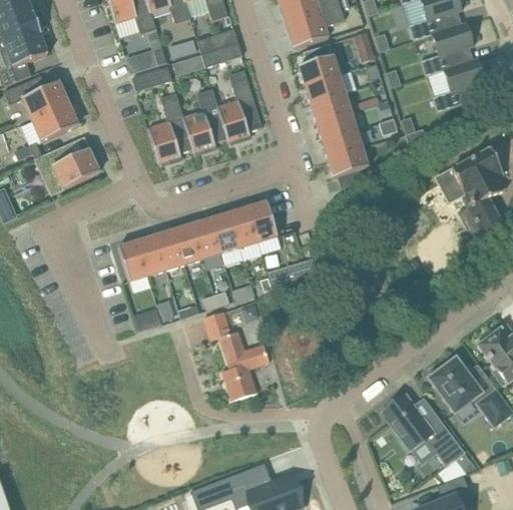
[(3,0),(0,1),(0,24),(32,13),(32,12),(27,0),(3,0)]
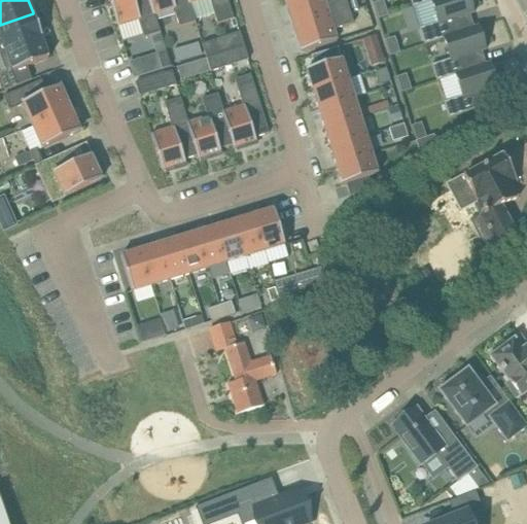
[(109,0),(117,24),(123,39),(143,33),(144,35),(150,33),(159,31),(149,0),(139,0),(136,1),(136,0),(109,0)]
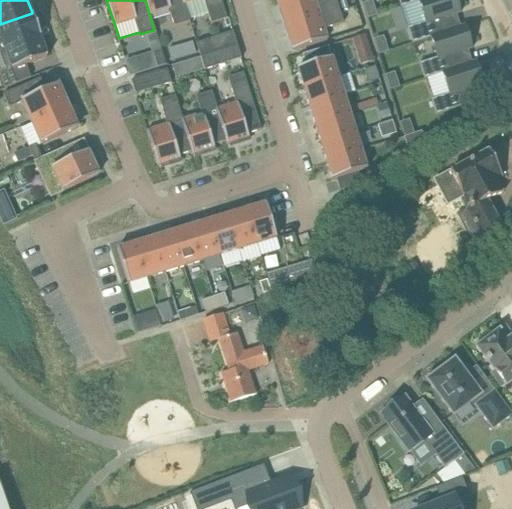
[(145,0),(154,30),(155,29),(150,12),(168,6),(174,24),(188,19),(182,0),(145,0)]
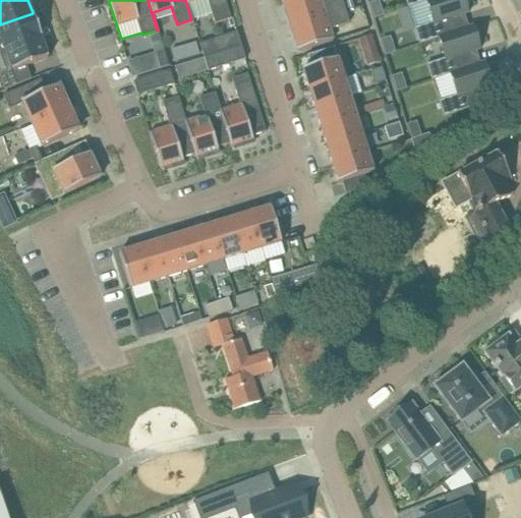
[(185,0),(191,19),(193,19),(192,17),(212,12),(215,21),(228,17),(231,16),(225,0),(185,0)]
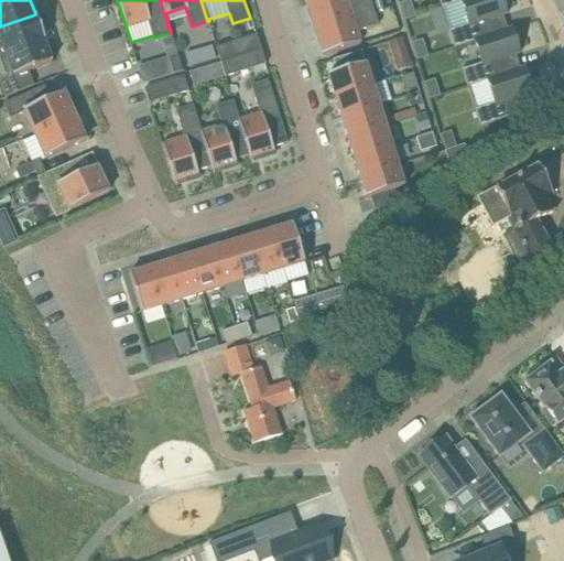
[(314,0),(307,2),(314,27),(373,8),(371,0),(353,0),(349,1),(348,0),(314,0)]
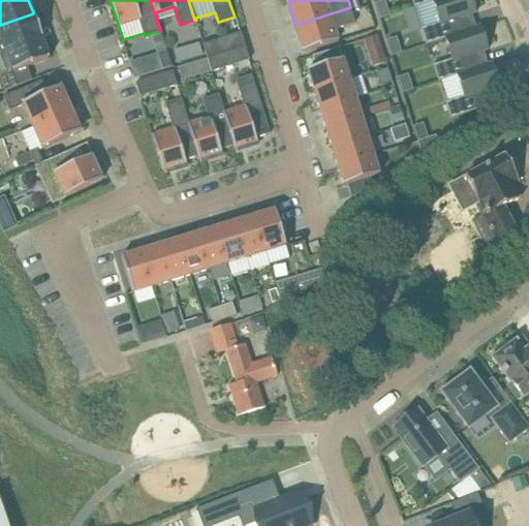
[(422,27),(427,42),(445,37),(444,36),(456,33),(455,32),(450,20),(476,11),(472,0),(433,0),(440,21),(422,27)]
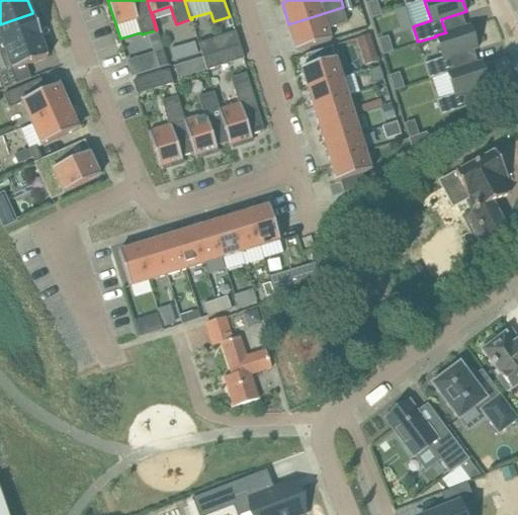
[(377,1),(368,4),(372,16),(381,12),(377,1)]
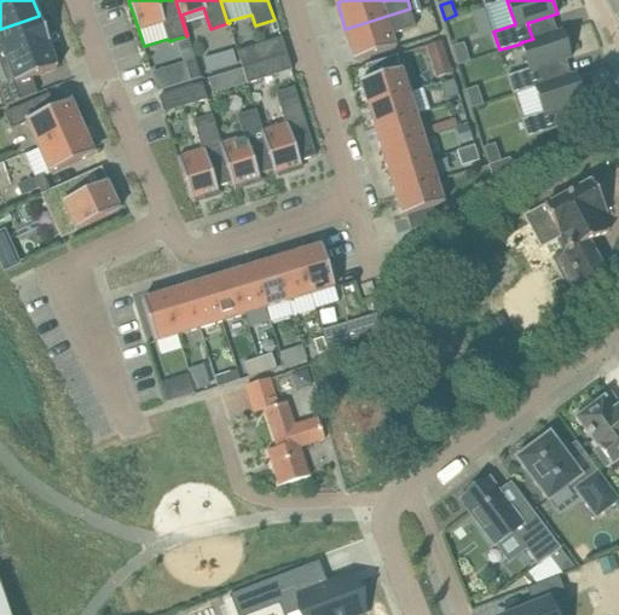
[(410,9),(345,29),(354,57),(397,44),(392,32),(415,24),(410,9)]
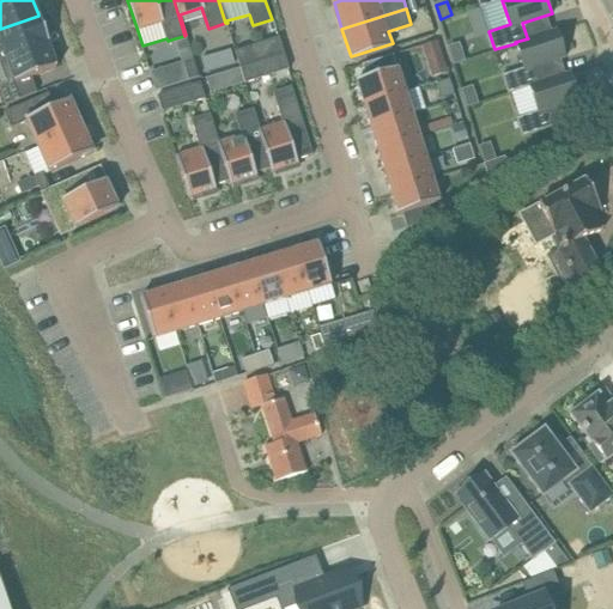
[(38,16),(0,29),(0,55),(0,56),(48,40),(48,41),(49,41),(40,14),(38,14),(38,16)]
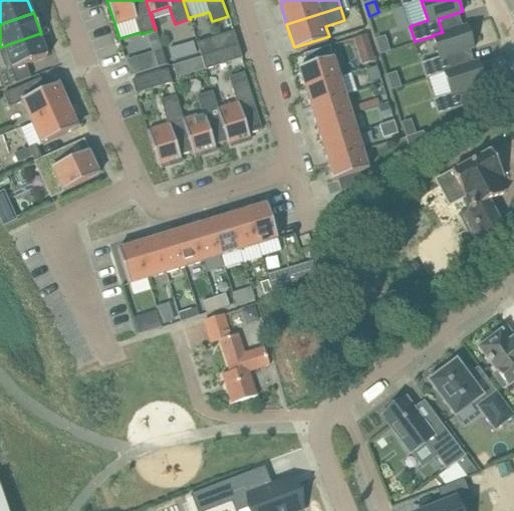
[(421,62),(426,77),(444,71),(454,68),(454,67),(450,55),(474,47),(467,23),(442,31),(443,32),(432,35),(433,36),(439,56),(421,62)]
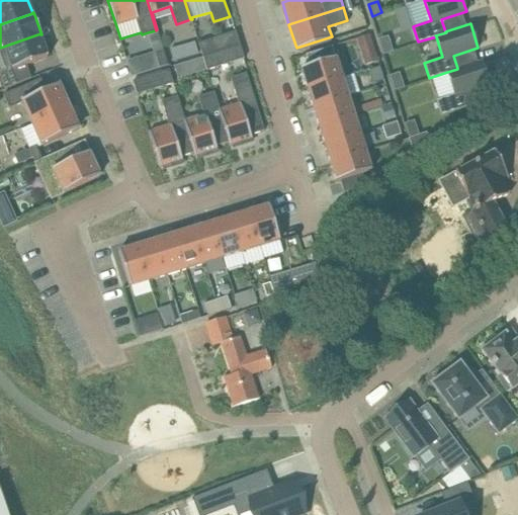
[(156,30),(148,32),(151,43),(160,39),(157,29),(156,30)]
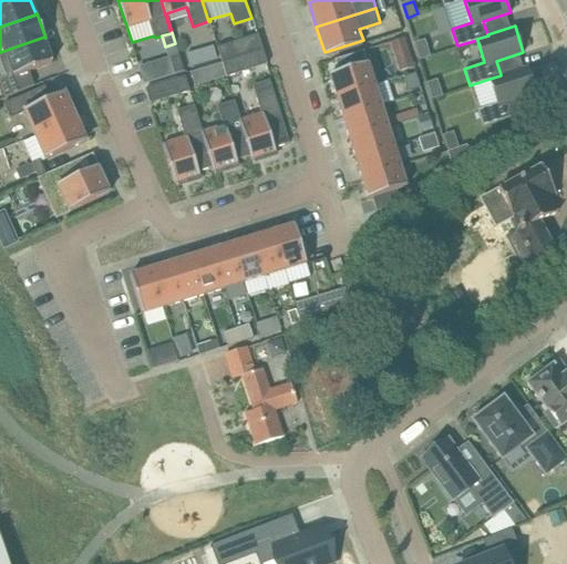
[(404,36),(390,40),(393,50),(408,45),(404,36)]
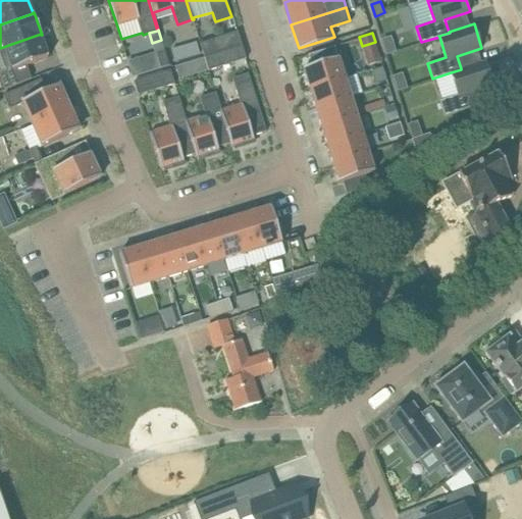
[(0,47),(0,50),(7,69),(0,71),(0,72),(5,86),(32,76),(27,63),(48,55),(41,35),(41,34),(0,48),(0,47)]
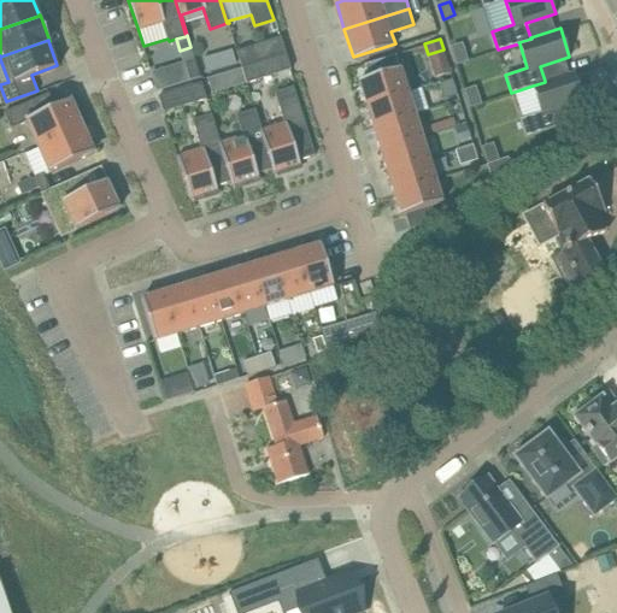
[(251,43),(236,48),(241,64),(256,60),(251,43)]
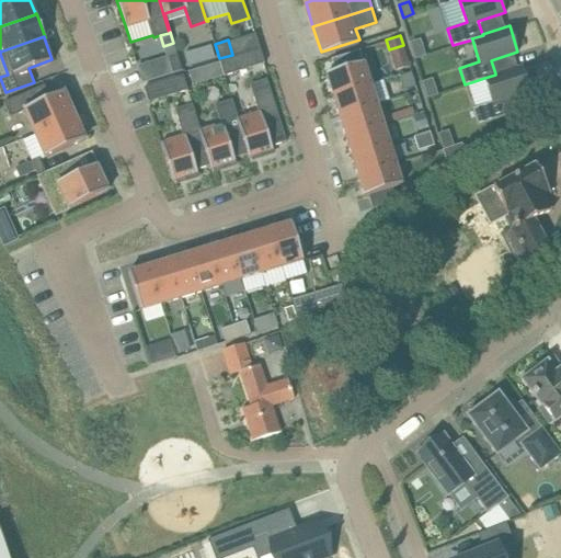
[(422,41),(411,44),(415,56),(425,53),(422,41)]
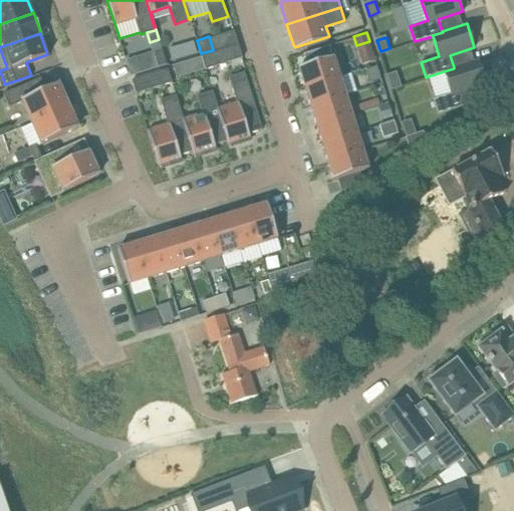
[(179,43),(169,46),(173,59),(182,56),(179,44),(179,43)]
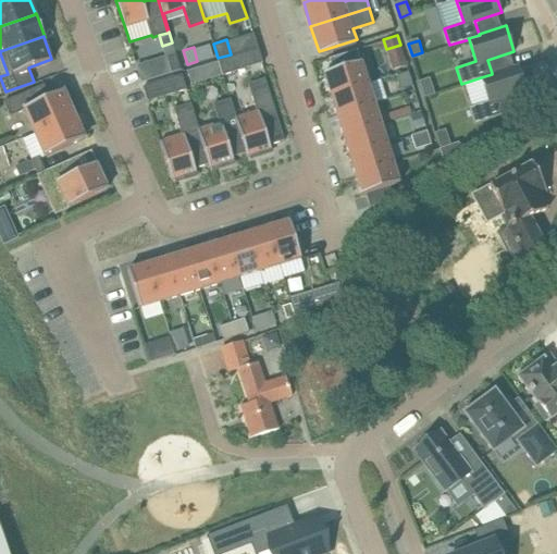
[(176,52),(166,54),(171,70),(181,68),(176,52)]
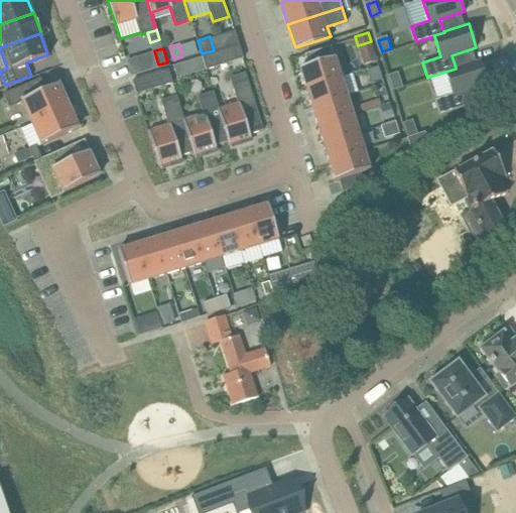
[(154,50),(127,58),(131,73),(158,65),(154,50)]
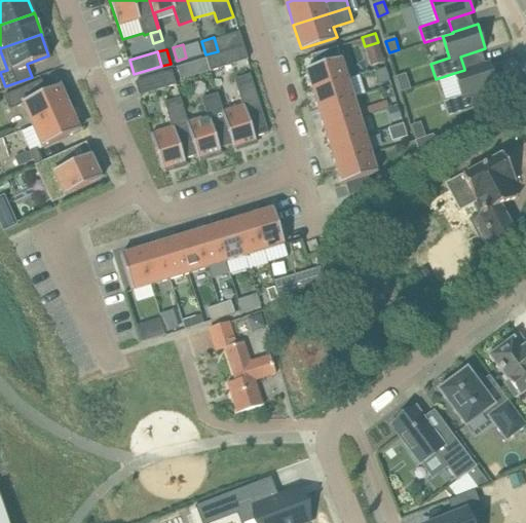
[(218,51),(205,54),(210,68),(222,65),(218,51)]
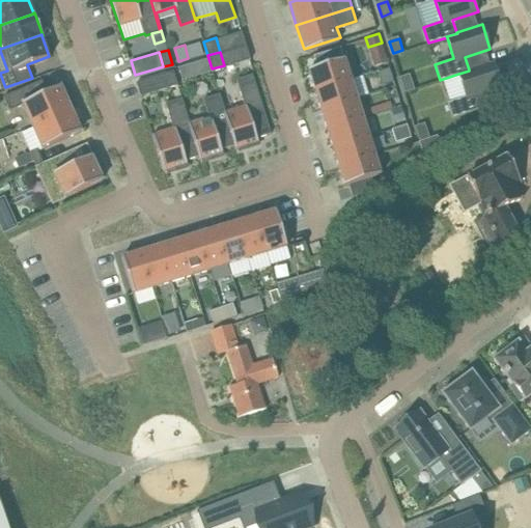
[(344,57),(308,68),(314,88),(351,77),(344,57)]
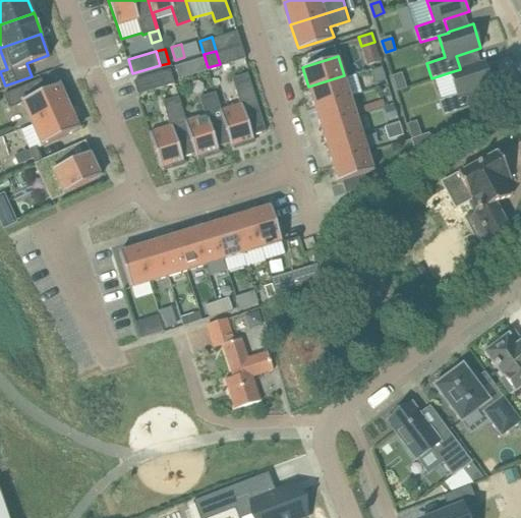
[(439,99),(444,115),(462,109),(472,105),(467,92),(493,83),(484,60),(460,68),(460,69),(450,72),(457,94),(439,99)]
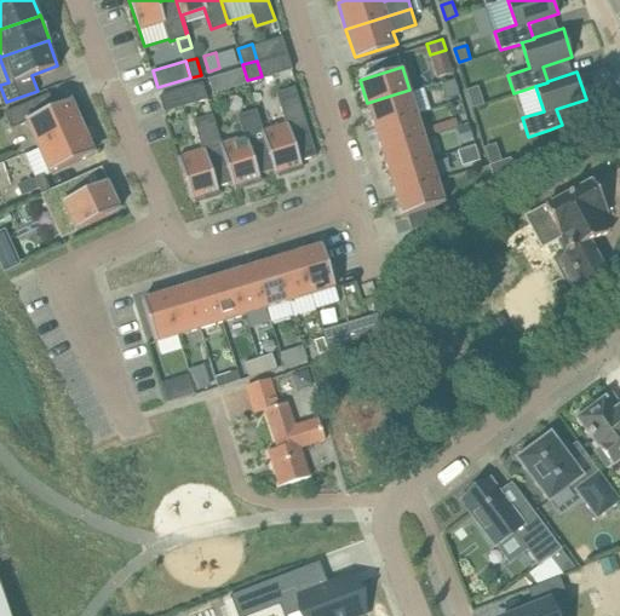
[(202,81),(188,85),(193,101),(207,97),(202,81)]
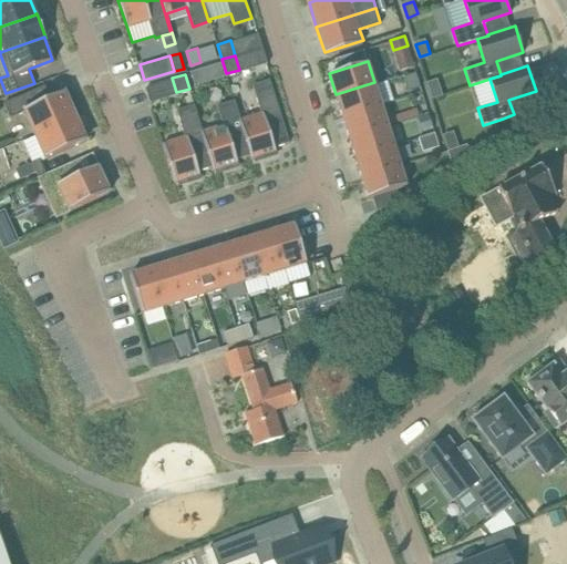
[(235,99),(233,99),(249,153),(250,156),(263,153),(264,156),(276,152),(274,145),(289,141),(269,78),(251,83),(260,112),(240,118),(235,99)]
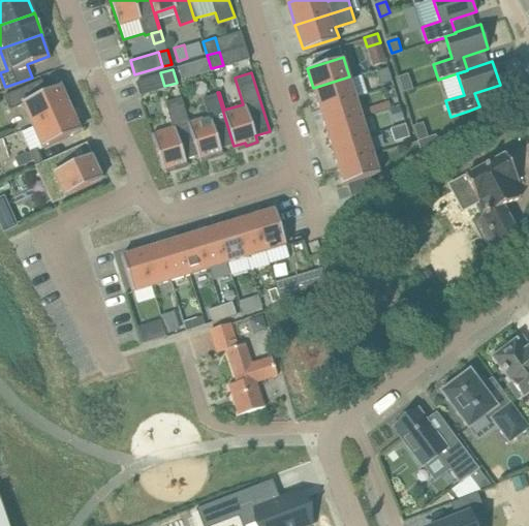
[(409,75),(399,79),(403,90),(413,87),(409,75)]
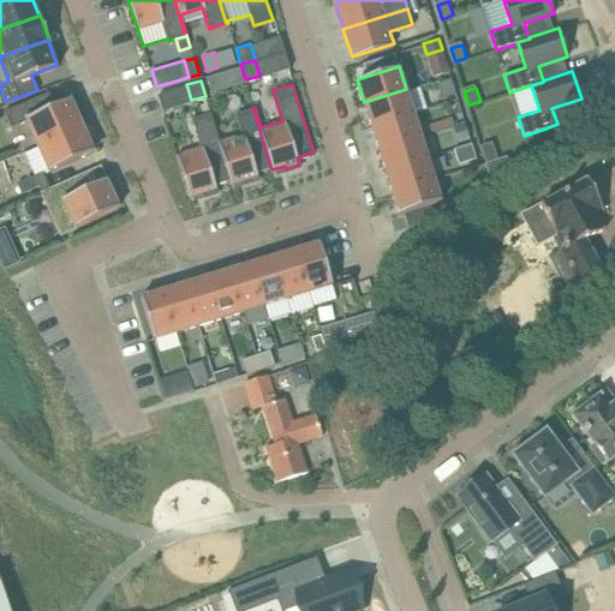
[(406,89),(364,102),(371,124),(413,111),(406,89)]
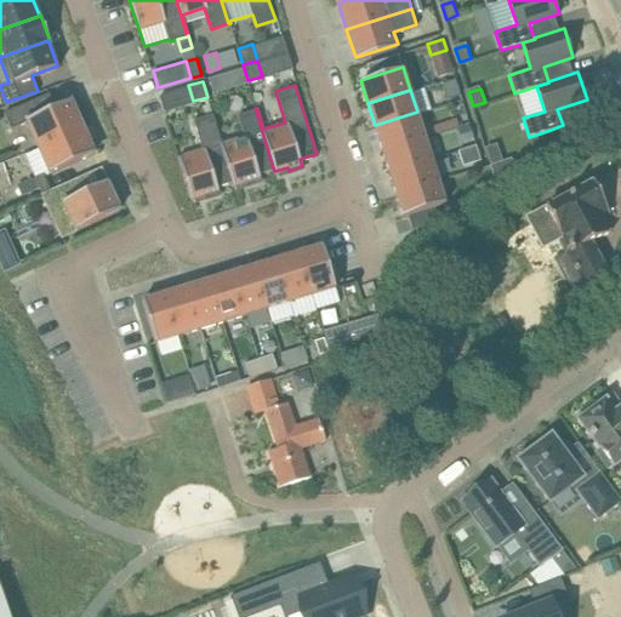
[(49,92),(4,110),(11,127),(27,120),(38,146),(78,127),(83,126),(83,125),(78,126),(73,116),(78,115),(70,100),(55,106),(49,92)]
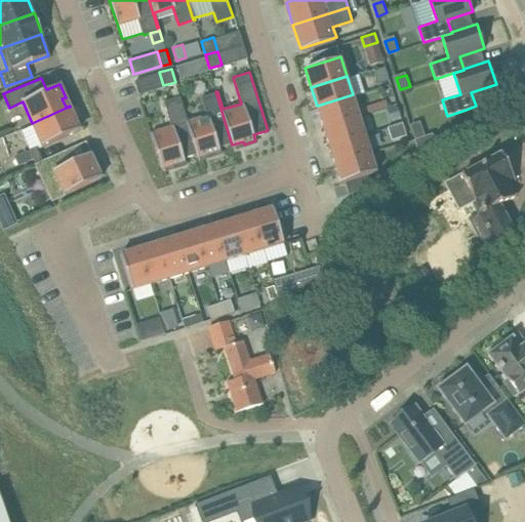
[(179,95),(177,95),(196,153),(197,156),(208,153),(209,156),(220,152),(218,146),(231,142),(215,91),(201,96),(206,114),(188,120),(179,95)]
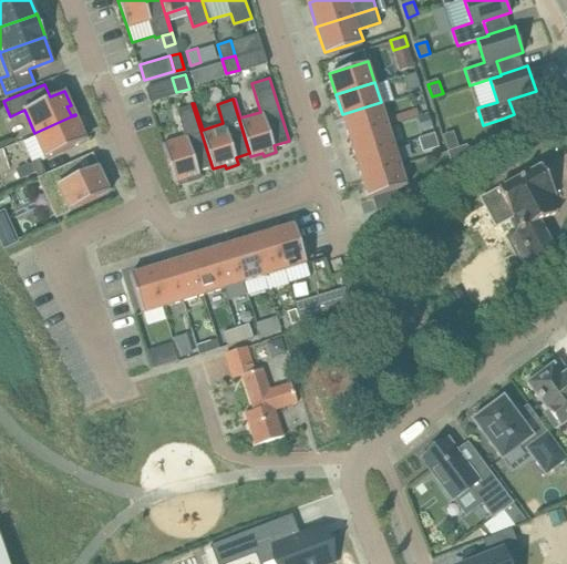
[(381,102),(342,114),(349,135),(387,123),(381,102)]
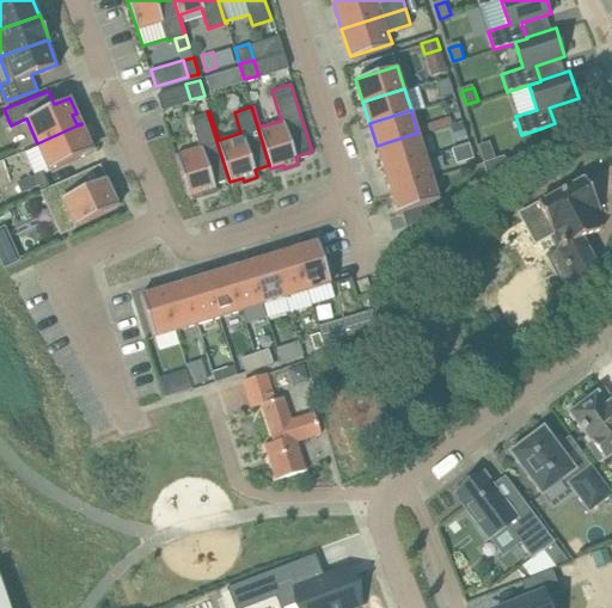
[(200,146),(176,153),(188,195),(201,191),(202,195),(216,190),(214,183),(228,178),(207,111),(190,117),(200,146)]
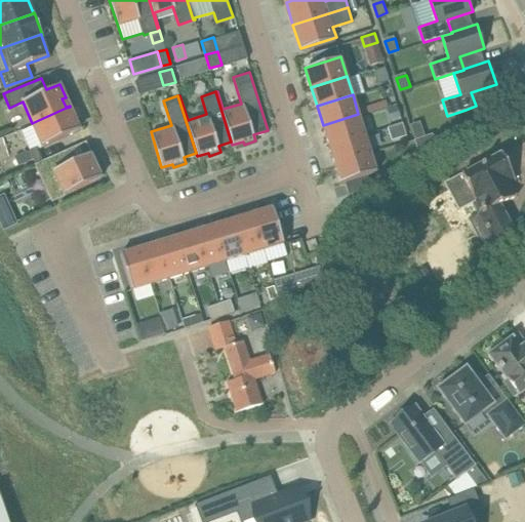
[(386,99),(366,105),(368,111),(388,105),(386,99)]
